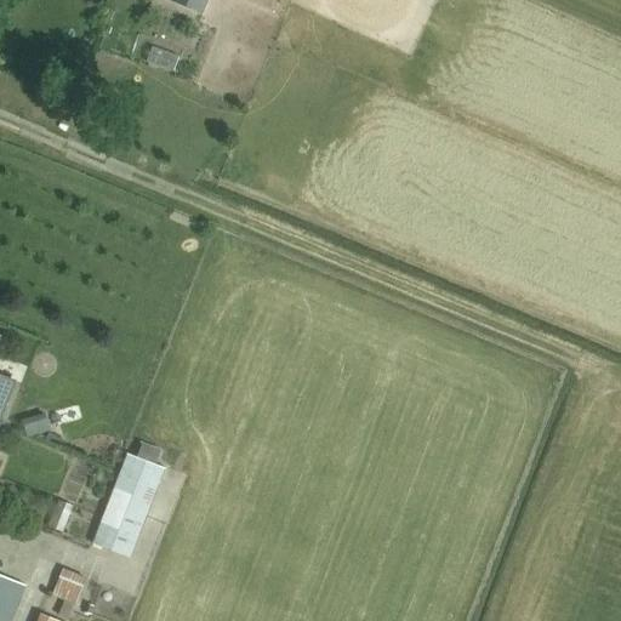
[(0,415),(13,381),(0,375),(0,415)]
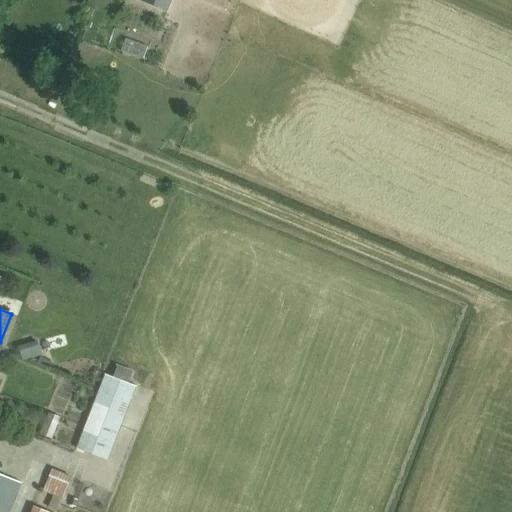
[(22,369),(46,361),(39,337),(14,345),(22,369)]
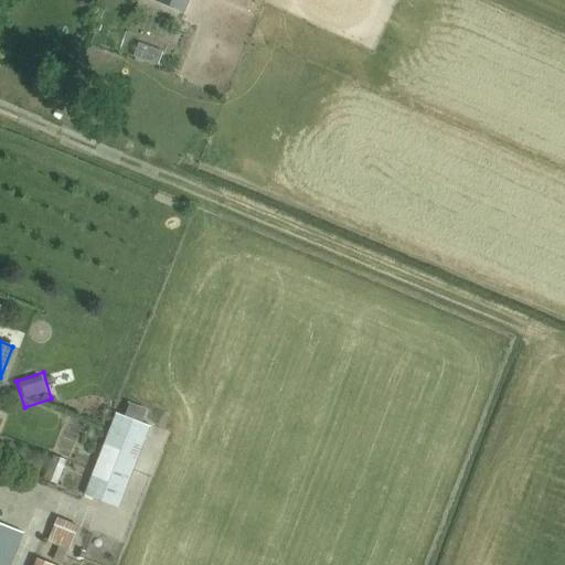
[(149,426),(116,413),(85,494),(118,508),(149,426)]
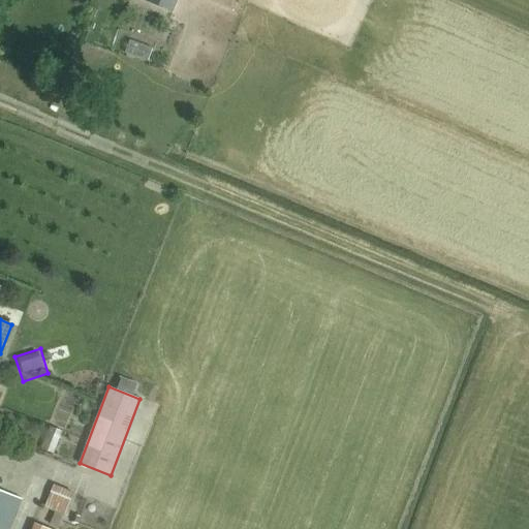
[(73,493),(54,485),(43,507),(64,516),(73,493)]
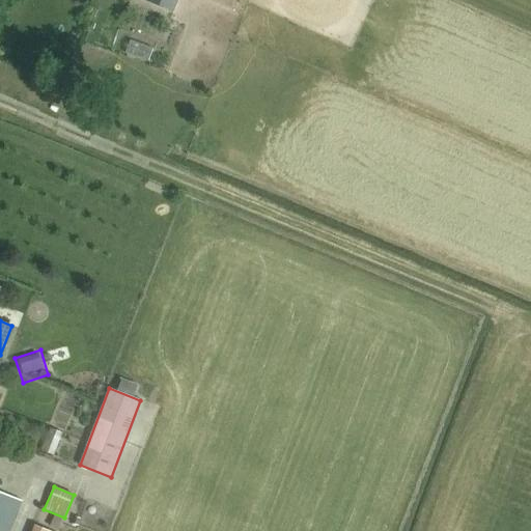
[(0,530),(9,530),(22,502),(0,493),(0,530)]
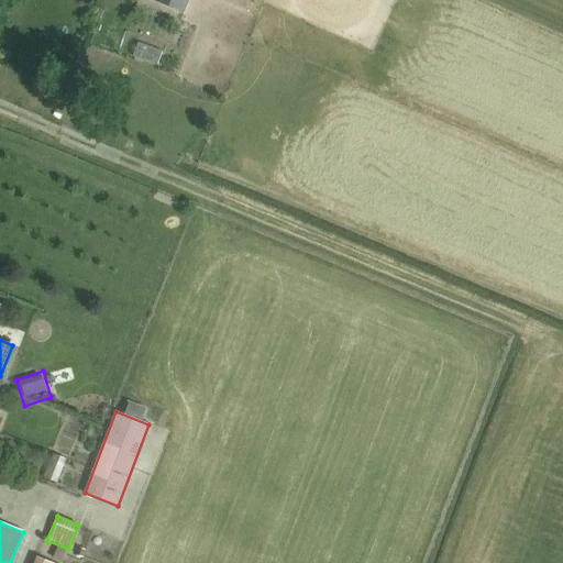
All buildings are outlined.
